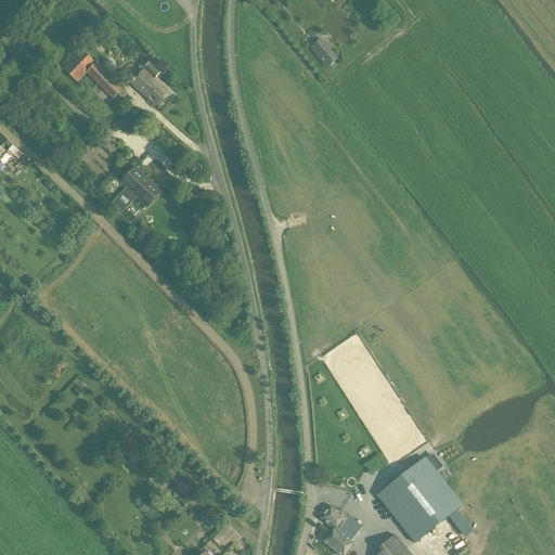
[(317,51),(314,53),(318,56),(327,67),(330,65),(336,60),(327,48),(324,44),(317,51)]
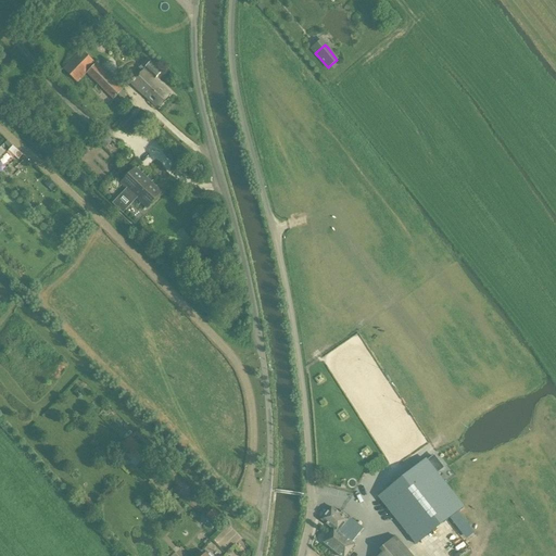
[(113,99),(122,89),(81,49),(63,68),(77,83),(87,73),(113,99)]
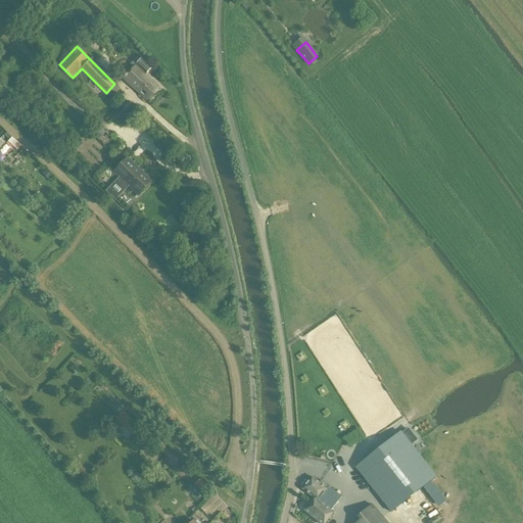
[(133,68),(123,79),(147,102),(160,89),(146,75),(152,67),(142,58),(139,55),(131,64),(133,68)]
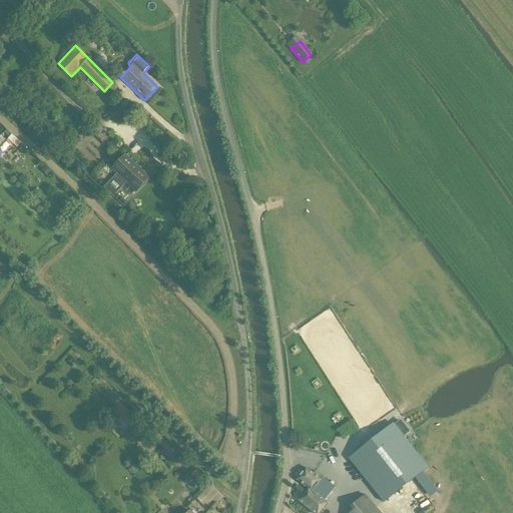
[(121,125),(132,114),(123,105),(112,117),(121,125)]
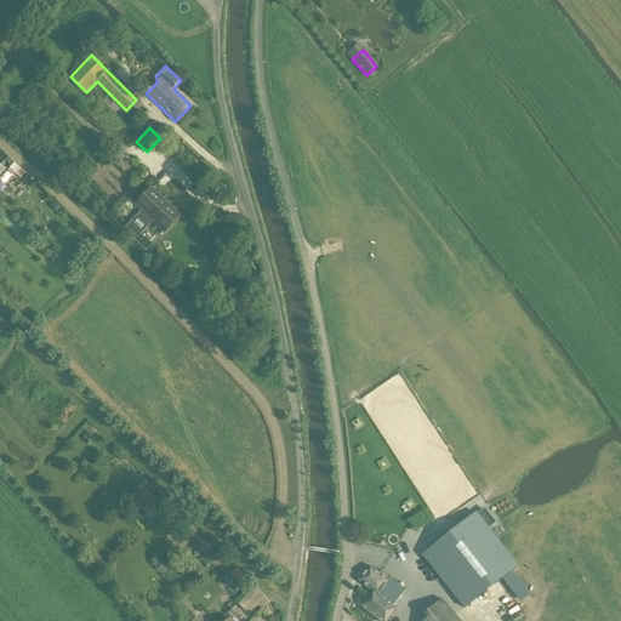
[(180,214),(153,188),(140,203),(144,208),(130,223),(126,227),(137,238),(141,234),(152,222),(163,232),(180,214)]
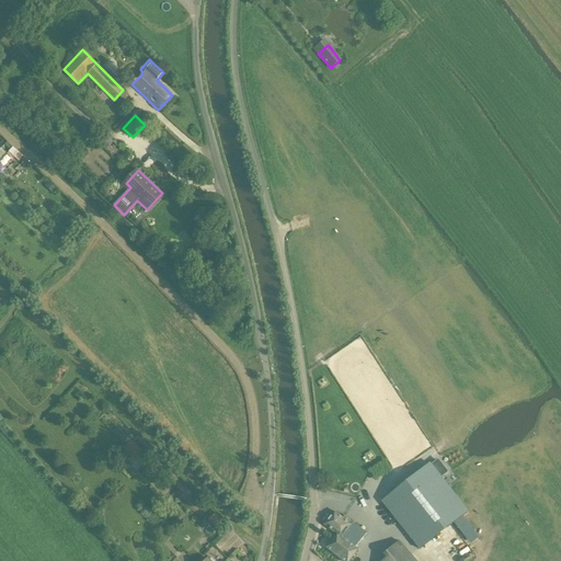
[(123,449),(134,460),(142,453),(132,441),(123,449)]
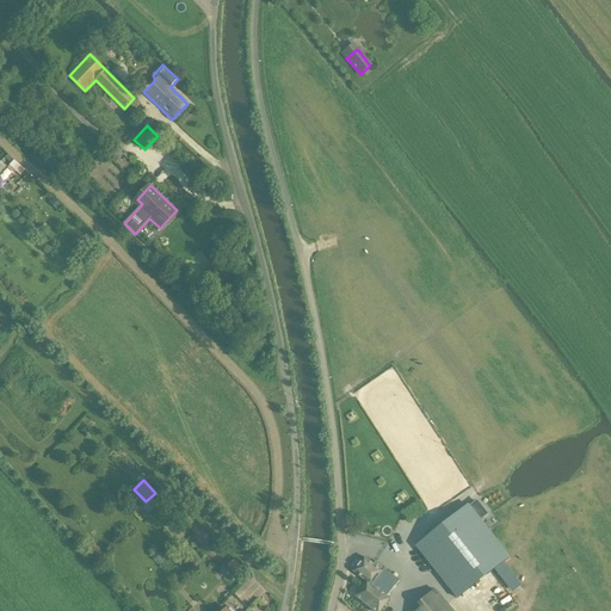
[(510,557),(468,505),(415,547),(457,599),(510,557)]
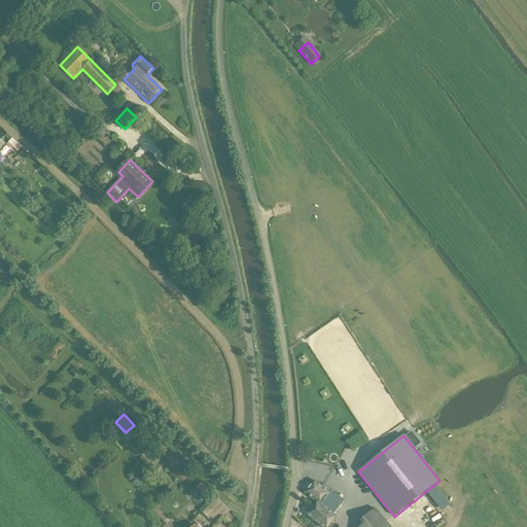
[(211,490),(202,481),(195,487),(204,496),(211,490)]
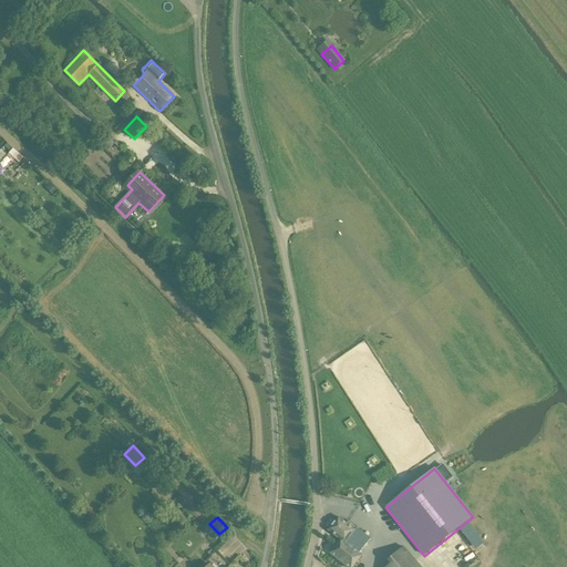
[(340,540),(332,549),(330,554),(348,566),(352,566),(362,555),(360,553),(370,538),(356,528),(357,527),(348,522),(346,524),(337,517),(327,531),(340,540)]
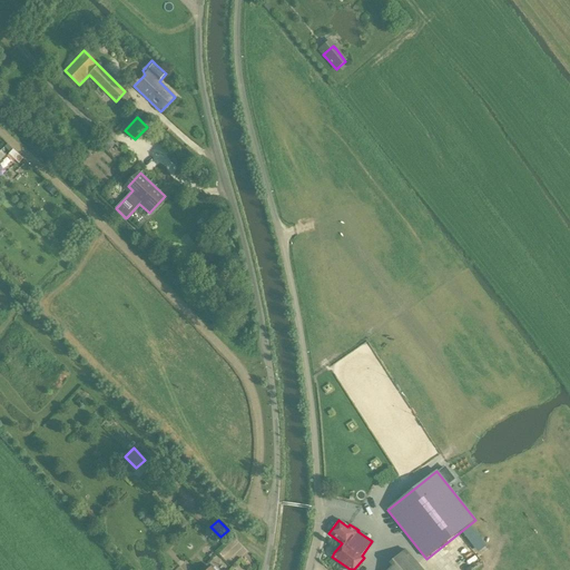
[(423,569),(420,566),(409,552),(405,550),(389,563),(392,567),(387,569),(423,569)]
